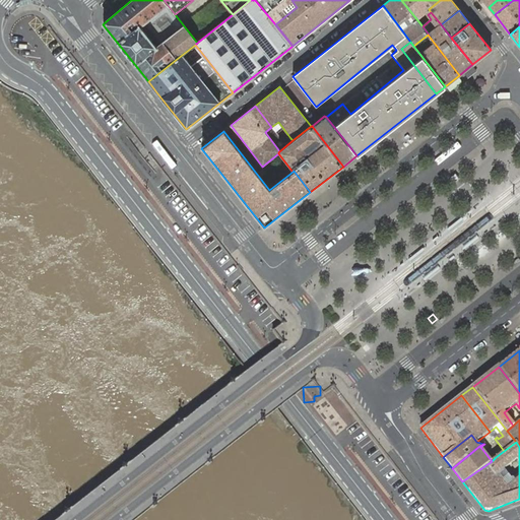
[(484,452),(492,461),(496,457),(491,451),(489,448),(484,452)]
